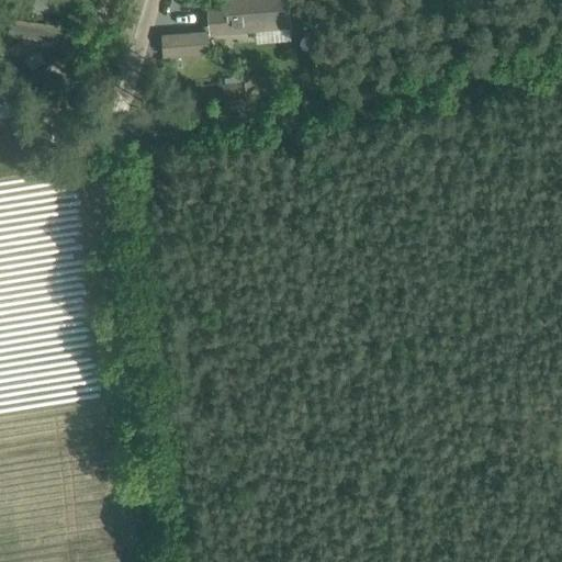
[(227,0),(228,9),(209,11),(209,23),(229,21),(229,31),(289,25),(287,0),(227,0)]
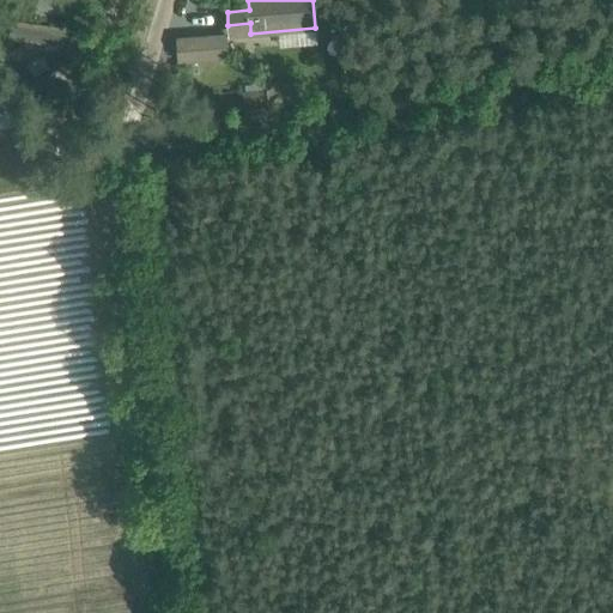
[(14,22),(12,41),(67,48),(67,46),(76,47),(78,32),(70,31),(70,29),(14,22)]
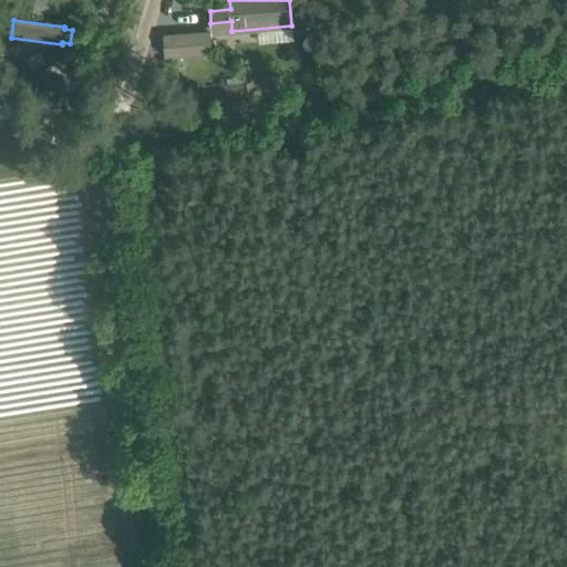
[(208,32),(171,35),(172,55),(210,52),(208,32)]
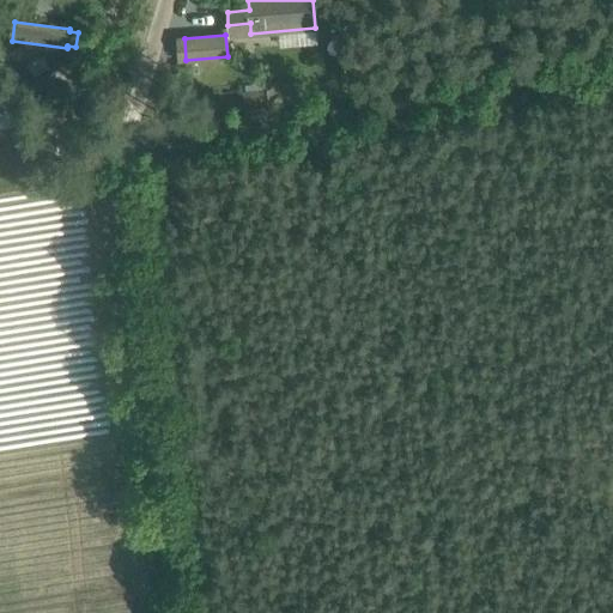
[(266,91),(244,92),(246,107),(267,105),(266,91)]
